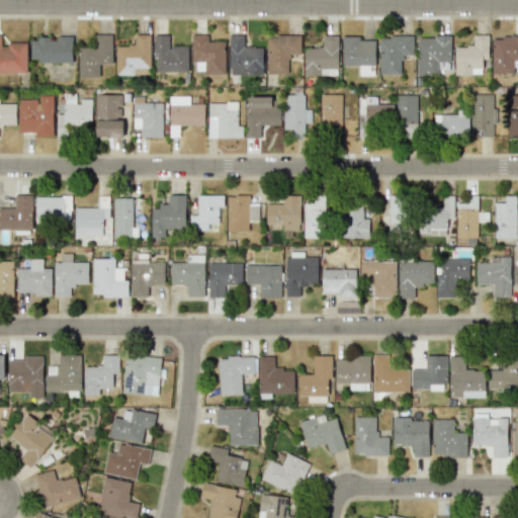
[(0,73),(26,73),(26,44),(1,44),(1,34),(0,33),(0,73)]
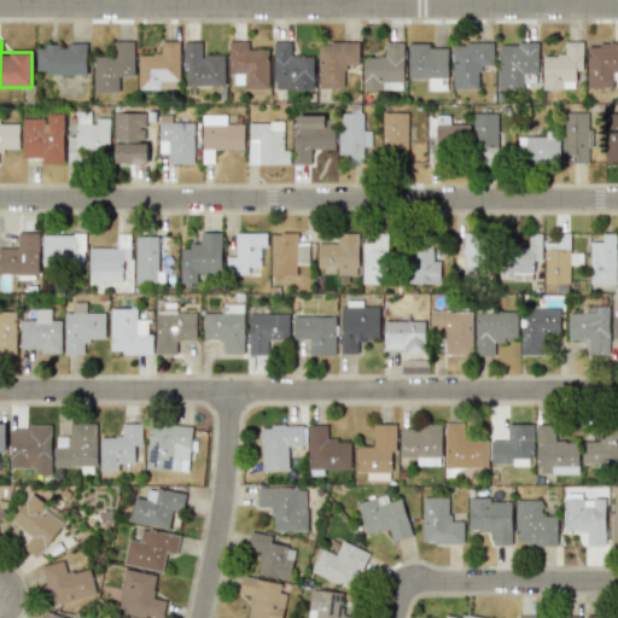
[(93,92),(118,92),(118,76),(133,76),(133,41),(112,41),(112,57),(93,57),(93,92)]
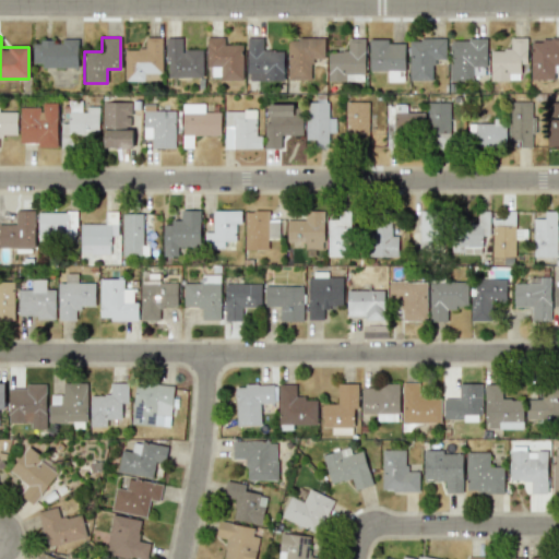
[(162,37),(145,38),(145,49),(125,49),(125,81),(145,81),(145,73),(162,73),(162,37)]
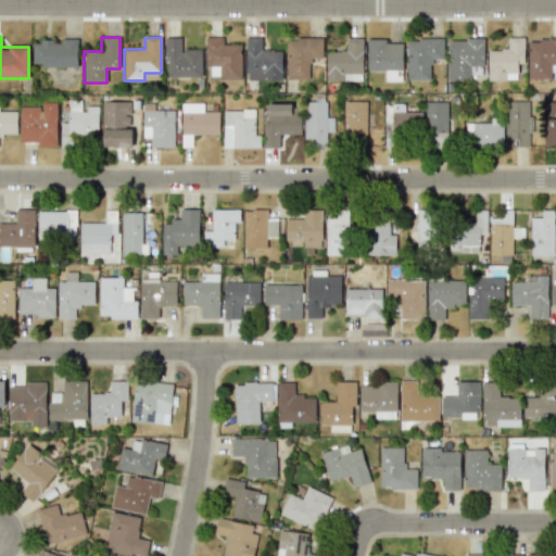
[(242,45),(223,43),(223,37),(205,37),(204,65),(218,66),(218,79),(241,80),(242,45)]
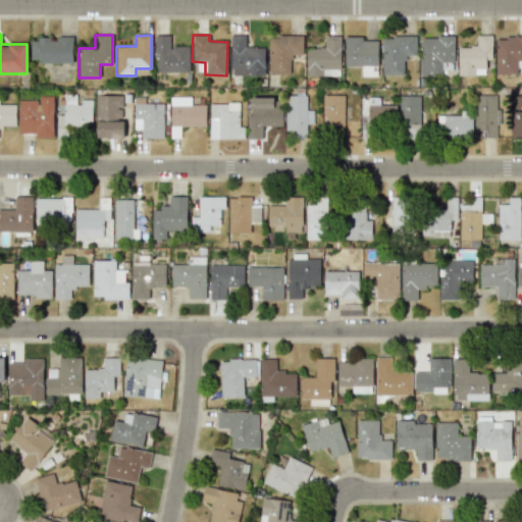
[(458,75),(486,75),(485,60),(492,60),(491,35),(477,35),(477,47),(458,47),(458,75)]
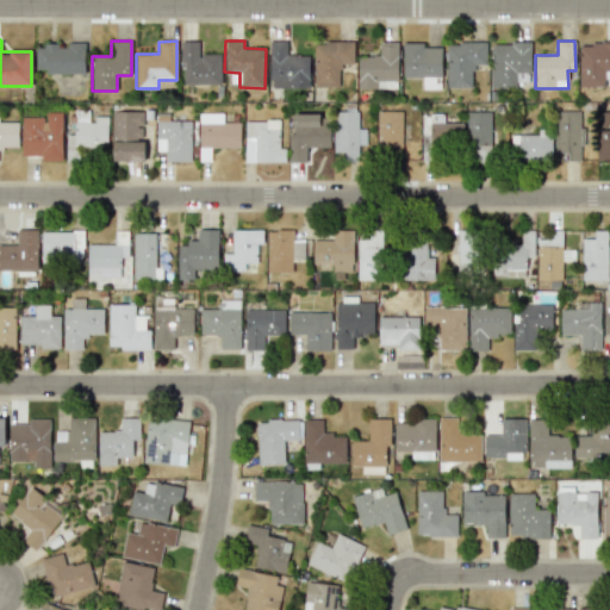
[(221,54),(198,54),(198,42),(181,42),(181,85),(221,85),(221,54)]
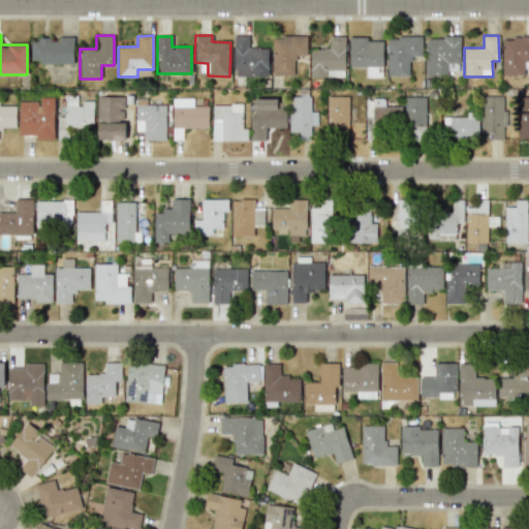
[(268,76),(269,49),(248,48),(248,36),(234,36),(234,75),(268,76)]
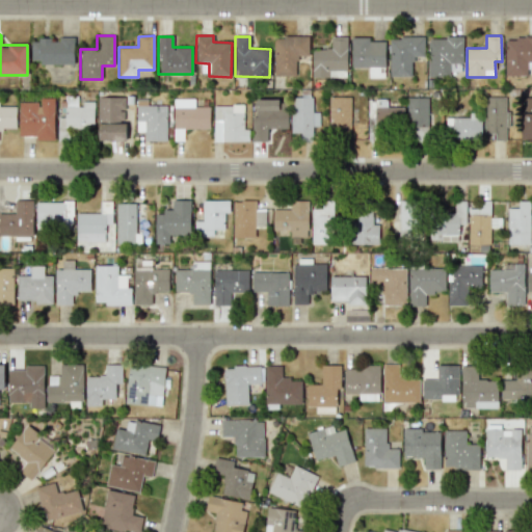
[(309,55),(308,36),(273,36),(273,76),(296,76),(296,56),(309,55)]
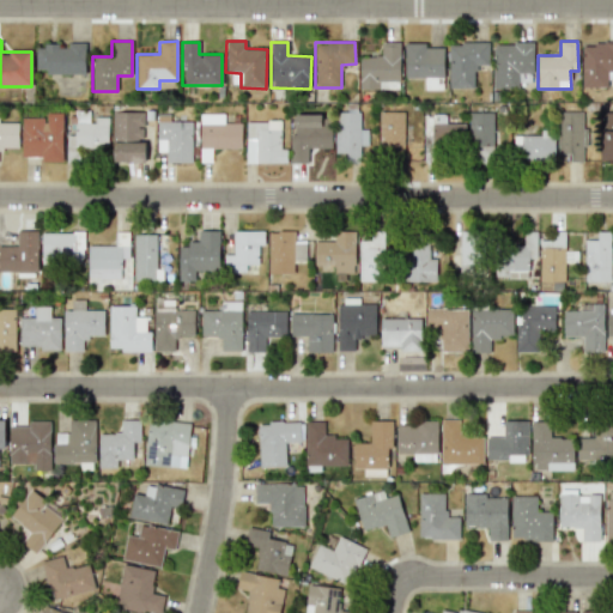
[(359,89),(399,90),(400,42),(382,42),(381,58),(360,56),(359,89)]
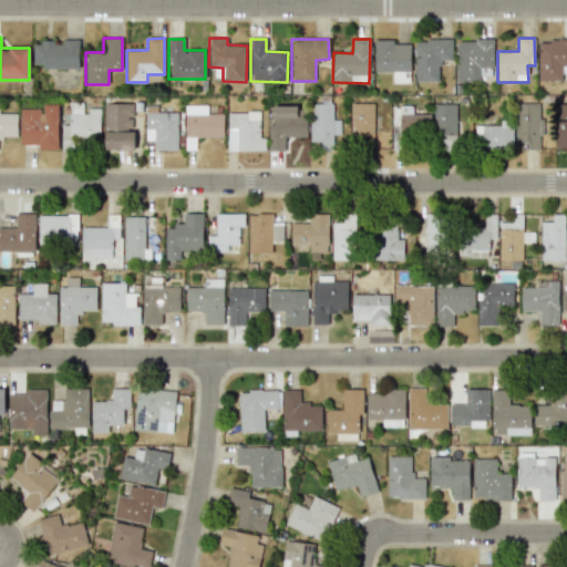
[(374,72),(392,72),(393,83),(410,82),(409,43),(394,44),(394,39),(374,40),(374,72)]
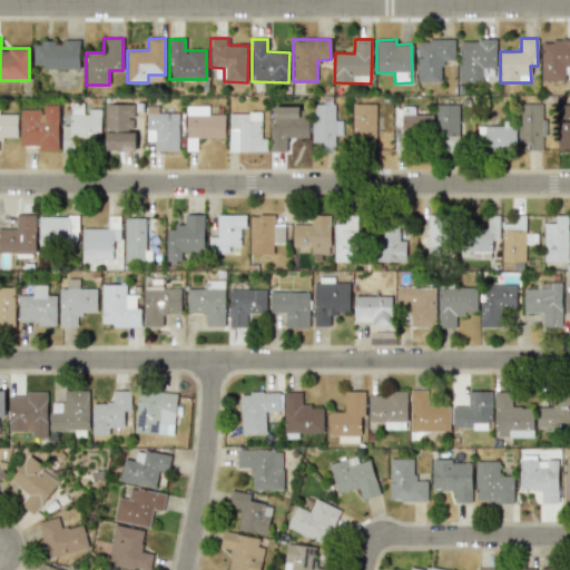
[(416,81),(441,82),(442,60),(454,61),(454,40),(418,39),(416,81)]
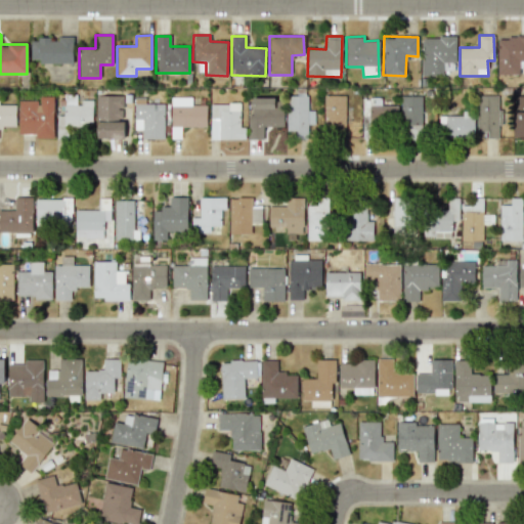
[(421,75),(443,75),(443,62),(455,62),(455,37),(422,37),(421,75)]
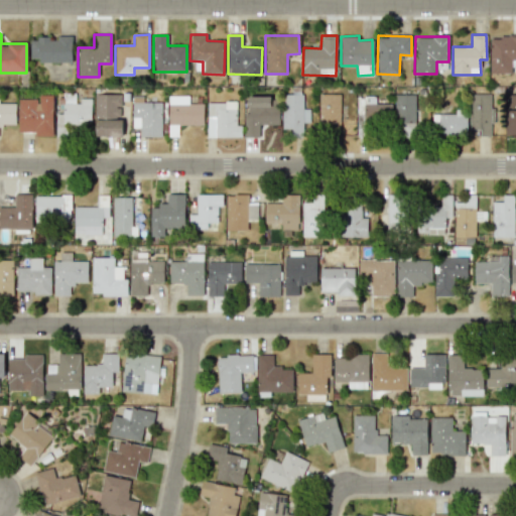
[(515,36),(490,36),(490,74),(511,74),(511,59),(515,59),(515,36)]
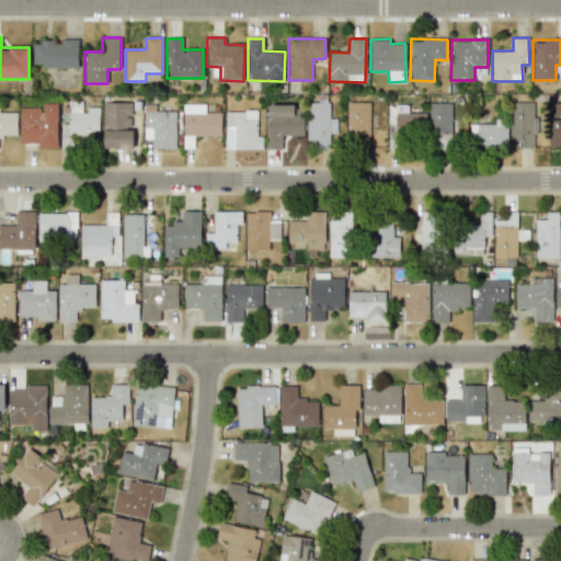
[(78,41),(53,41),(33,42),(33,68),(79,67),(78,41)]
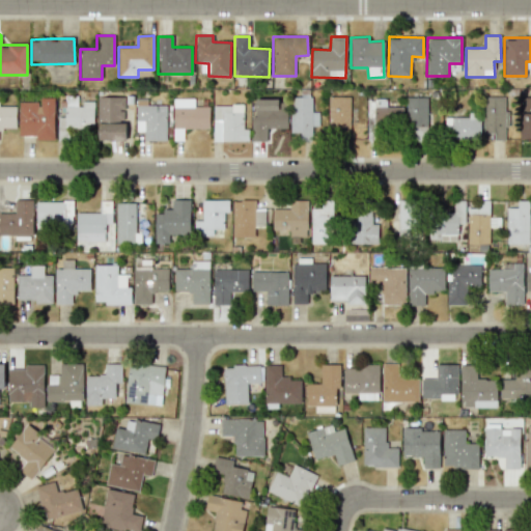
[(93,102),(79,102),(79,96),(64,95),(64,116),(58,116),(57,140),(68,140),(68,131),(93,131),(93,102)]
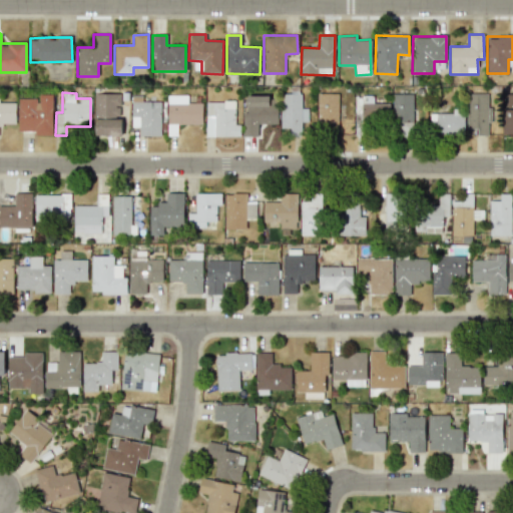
[(120,136),(121,93),(94,93),(94,135),(120,136)]
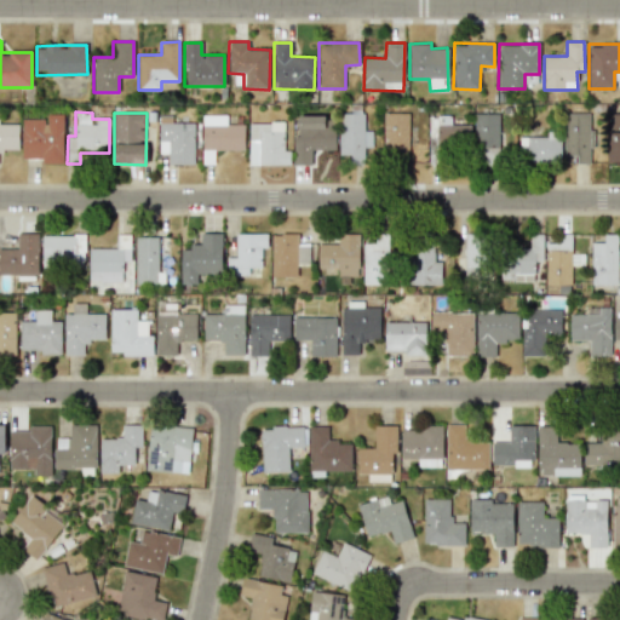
[(339,154),(351,154),(351,162),(371,162),(371,131),(365,131),(365,113),(339,113),(339,154)]
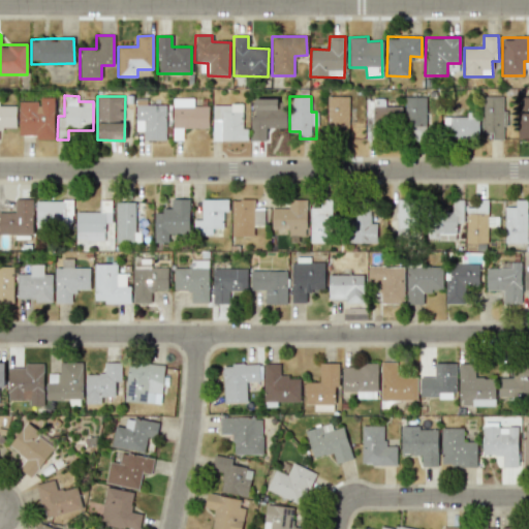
[(327,97),(327,132),(348,132),(348,96),(327,97)]
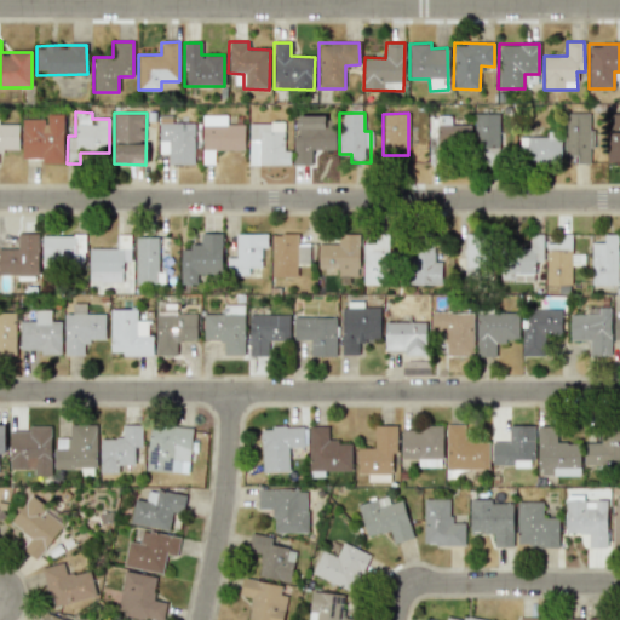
[(499,114),(475,113),(474,148),(498,148),(499,114)]
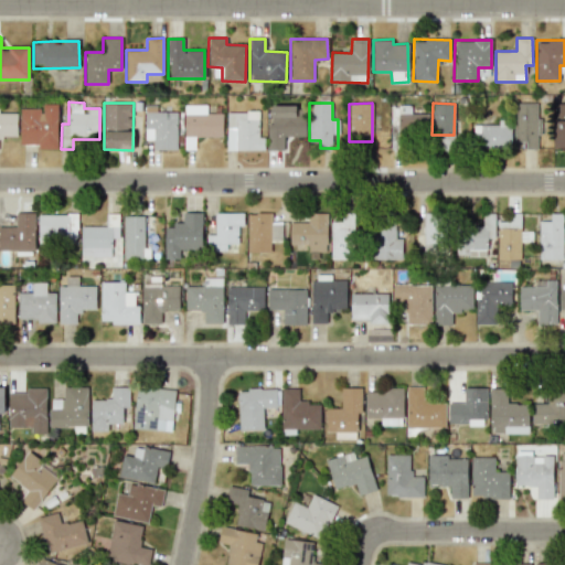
[(564,103),(555,103),(554,148),(564,147),(564,103)]
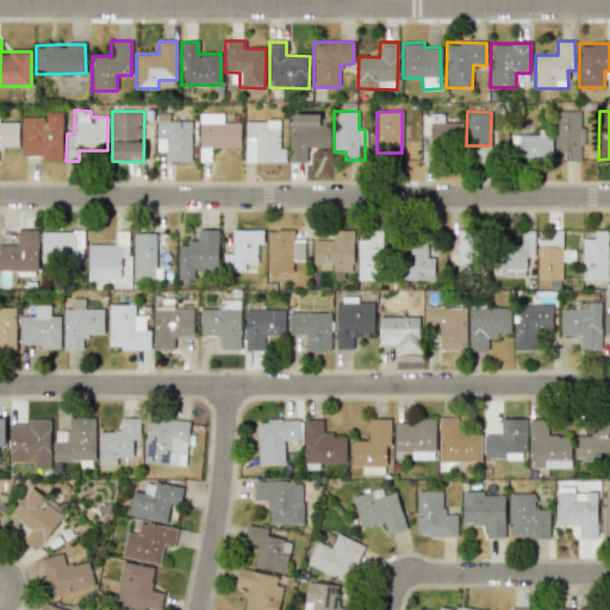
[(22,117),(22,156),(41,156),(41,161),(62,161),(62,112),(44,112),(44,117),(22,117)]
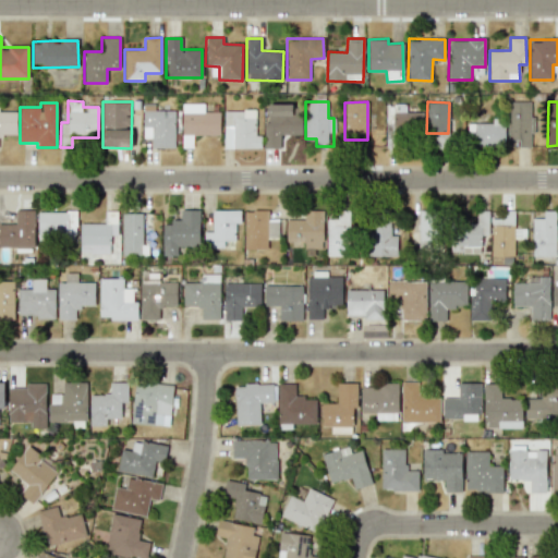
[(143,137),(150,137),(150,147),(174,148),(174,110),(155,110),(155,104),(143,104),(143,137)]
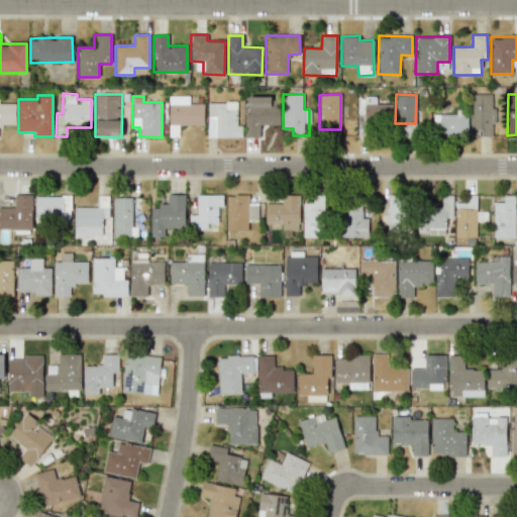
[(179,125),(203,125),(203,104),(189,104),(189,96),(168,96),(169,136),(179,136),(179,125)]
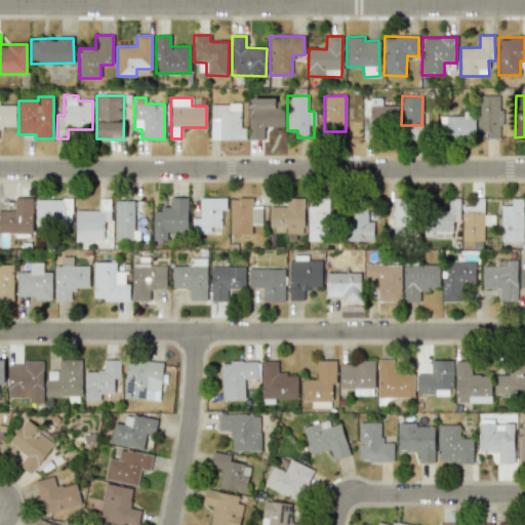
[(478,131),(488,132),(488,138),(500,138),(502,98),(479,97),(478,131)]
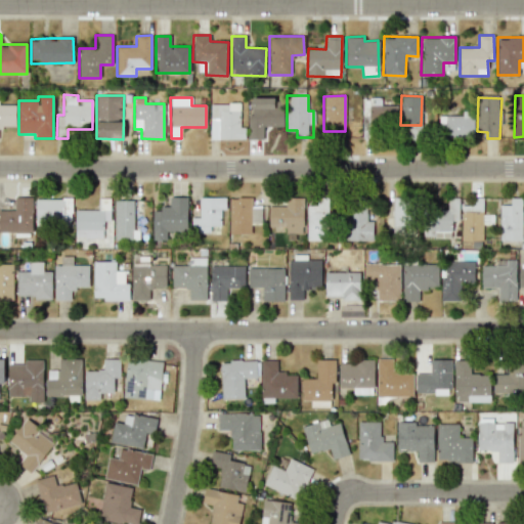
[(249,139),(263,139),(263,127),(282,127),(284,99),(250,98),(249,139)]
